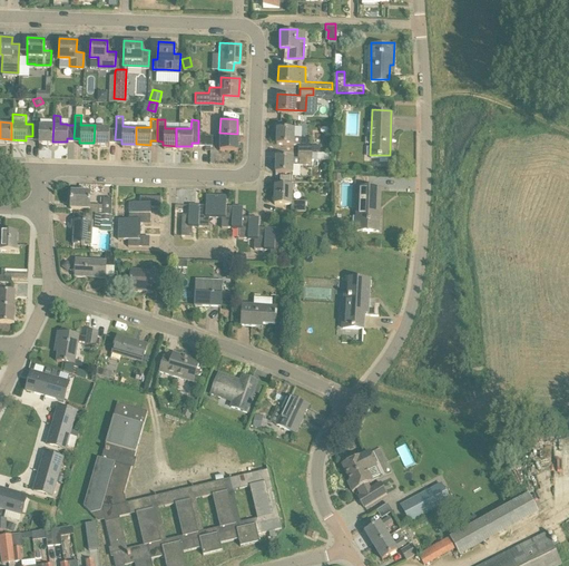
[(52,142),(54,124),(38,123),(38,124),(32,124),(32,136),(38,137),(38,140),(52,142)]
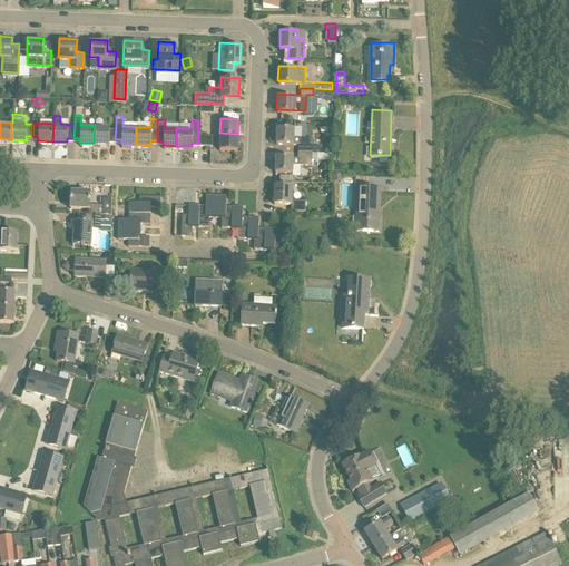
[(109,126),(95,125),(94,143),(108,144),(108,139),(115,139),(116,126),(109,126)]
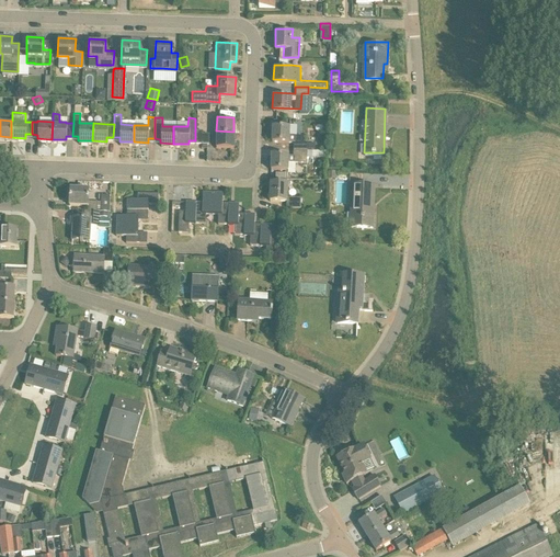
[(289,132),(289,124),(272,124),(271,138),(293,139),(293,146),(306,146),(307,139),(301,139),(301,133),(289,132)]
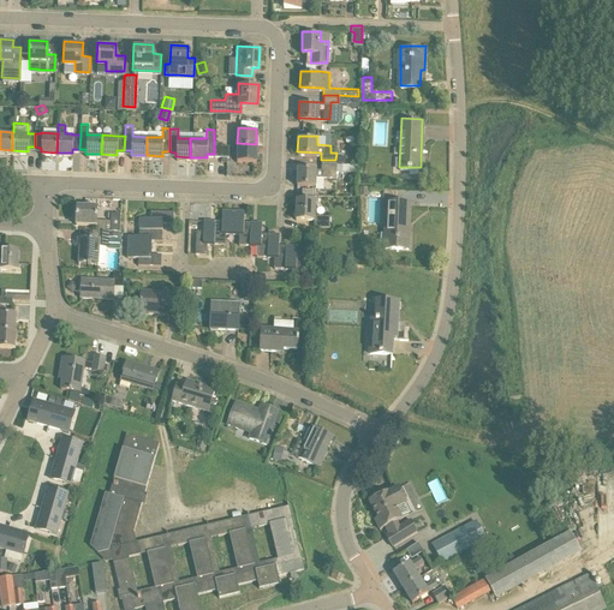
[(221,143),(221,139),(214,139),(214,154),(228,154),(228,143),(221,143)]
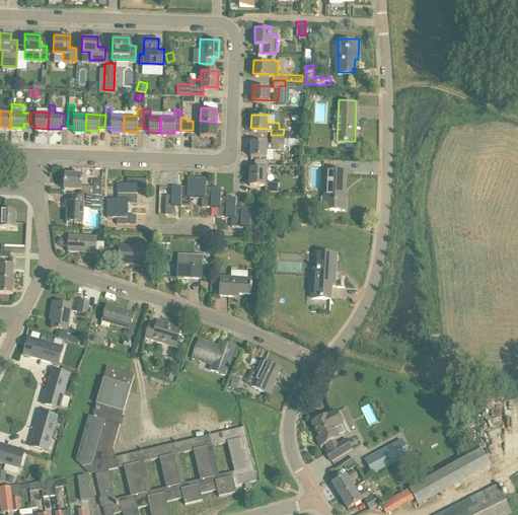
[(216,135),(216,122),(200,121),(200,134),(216,135)]
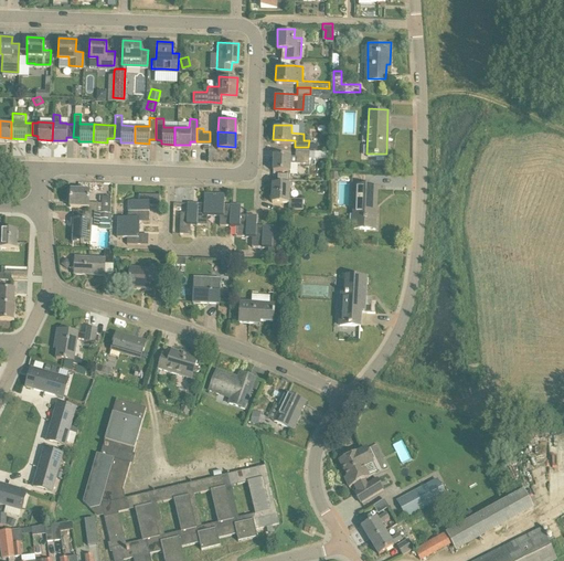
[(326,148),(308,147),(295,147),(295,154),(273,152),(272,168),(289,168),(290,160),(315,161),(315,155),(326,155),(326,148)]
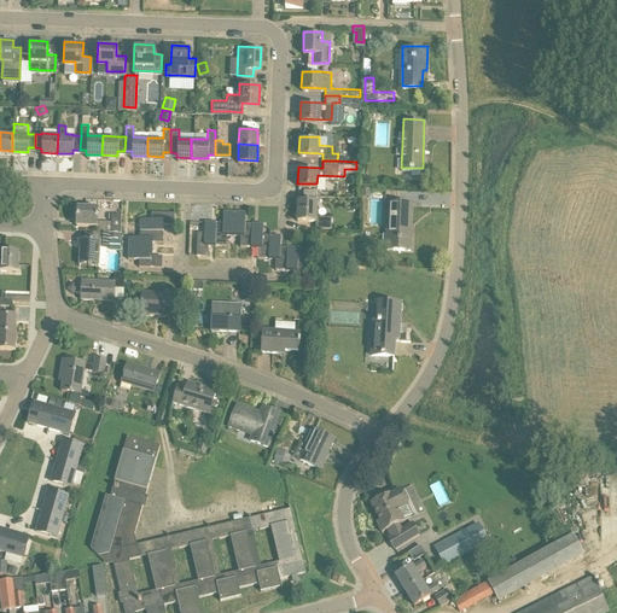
[(314,214),(314,199),(297,198),(297,217),(315,219),(314,226),(331,227),(331,215),(314,214)]
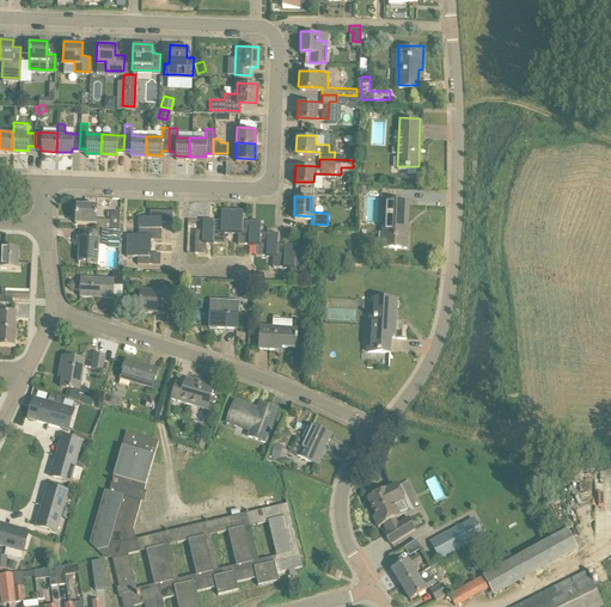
[(383,198),(382,244),(405,245),(408,200),(383,198)]
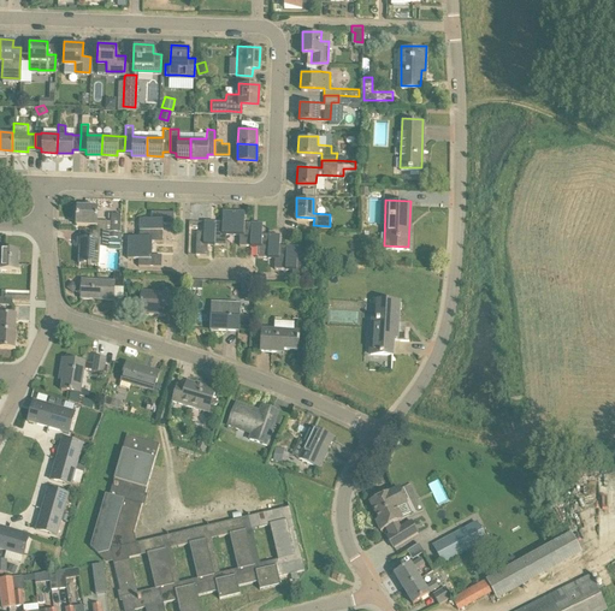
[(96,218),(96,213),(98,205),(76,203),(76,221),(95,223),(95,227),(118,229),(119,229),(120,211),(110,211),(110,218),(96,218)]
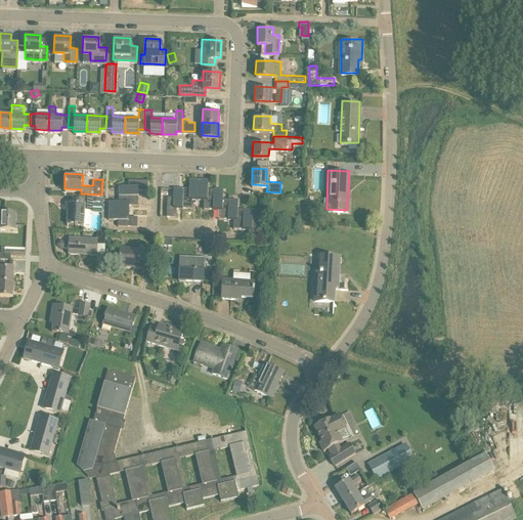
[(197,197),(198,177),(188,176),(188,185),(182,185),(181,205),(191,206),(191,196),(197,197)]
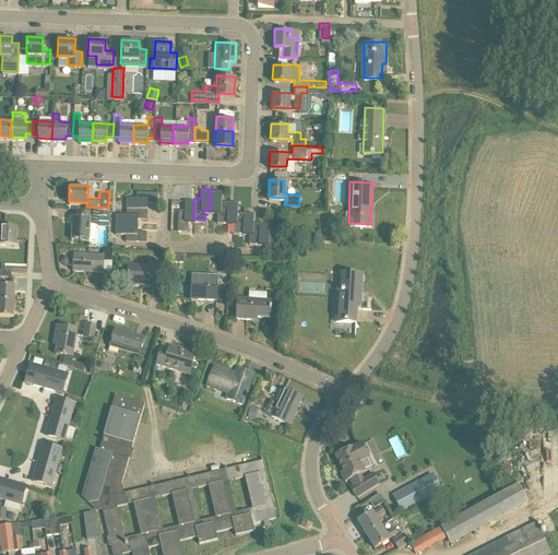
[(126,205),(146,207),(147,200),(157,200),(157,190),(137,189),(137,196),(126,196),(126,205)]
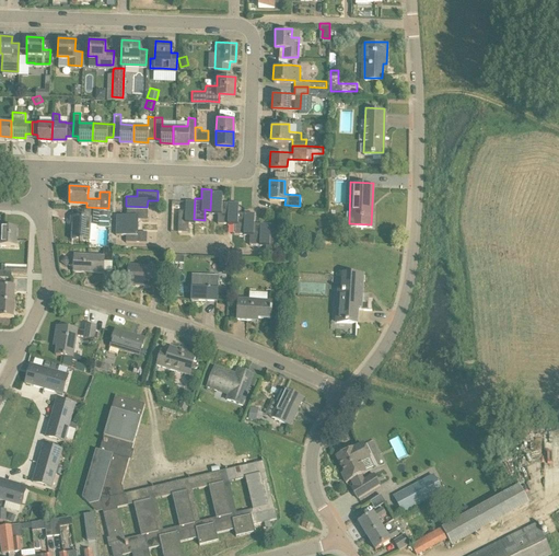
[(226,220),(228,199),(221,199),(222,189),(211,189),(210,210),(217,210),(217,220),(226,220)]
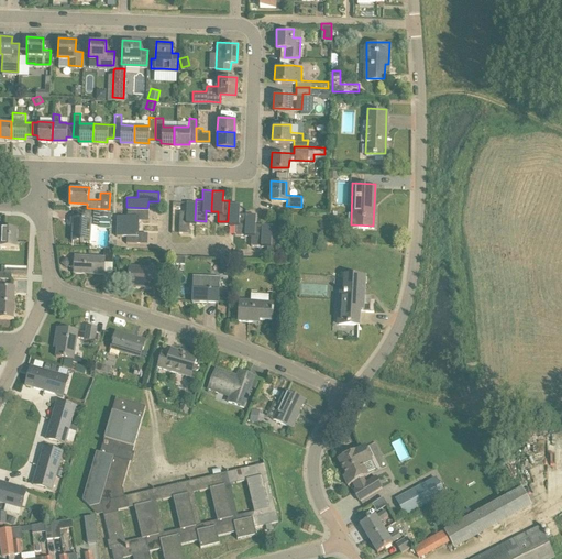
[(195,220),(196,199),(186,199),(186,209),(179,209),(178,230),(188,230),(189,220),(195,220)]
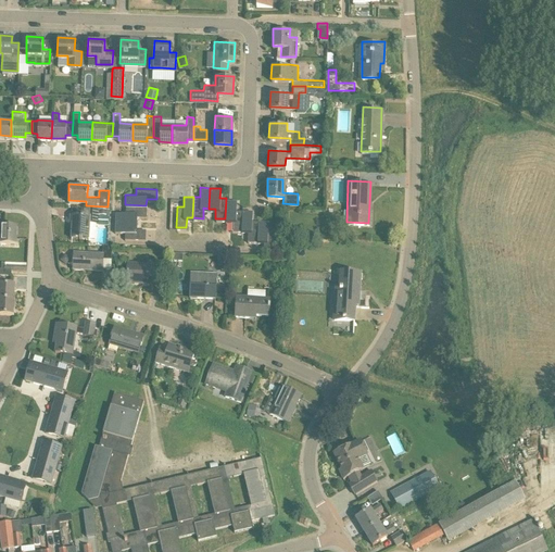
[(241,229),(241,209),(236,209),(236,199),(226,198),(225,218),(231,220),(231,229),(241,229)]
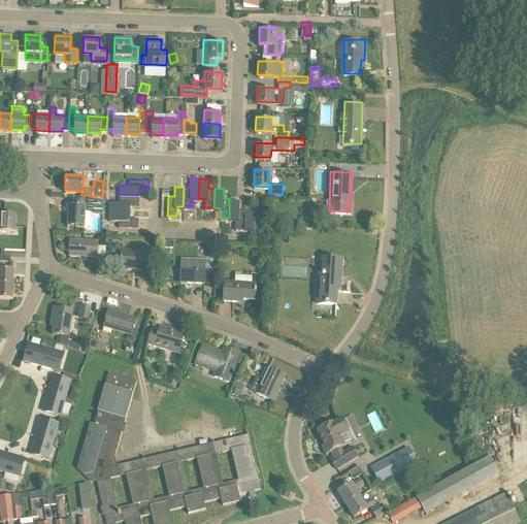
[(138,204),(138,195),(119,194),(119,200),(109,199),(108,208),(129,209),(129,204),(138,204)]
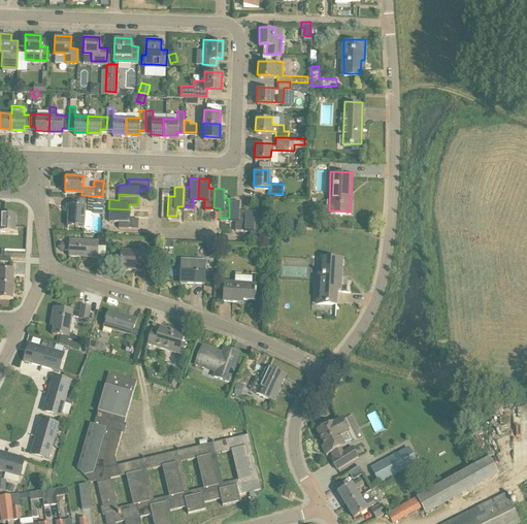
[(101,196),(81,195),(78,195),(78,202),(66,201),(66,208),(68,208),(67,223),(84,224),(85,209),(93,209),(93,200),(100,201),(101,196)]
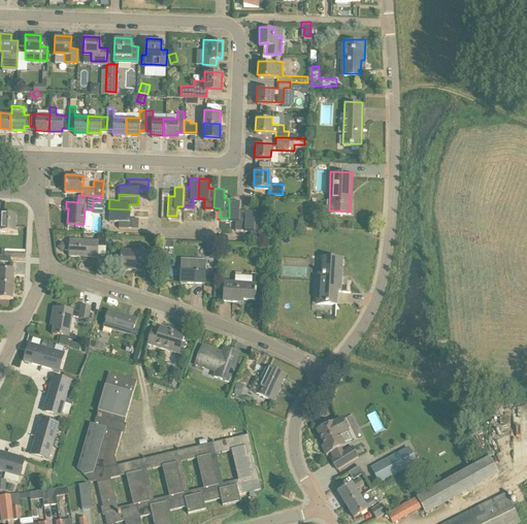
[(243,228),(244,208),(238,207),(239,198),(229,198),(229,218),(235,218),(234,227),(243,228)]
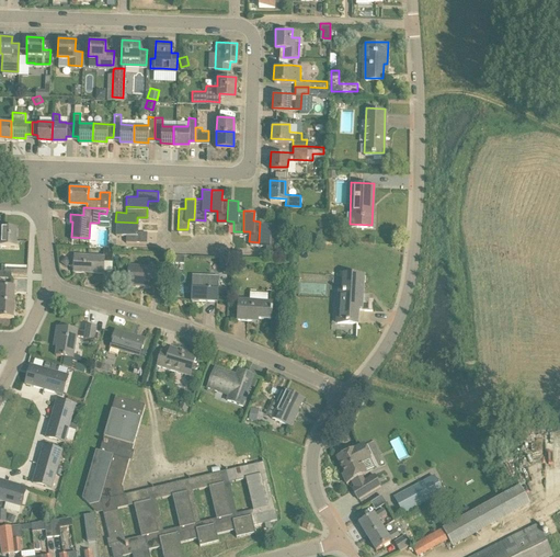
[(0,242),(15,243),(16,226),(6,226),(6,220),(0,219),(0,242)]
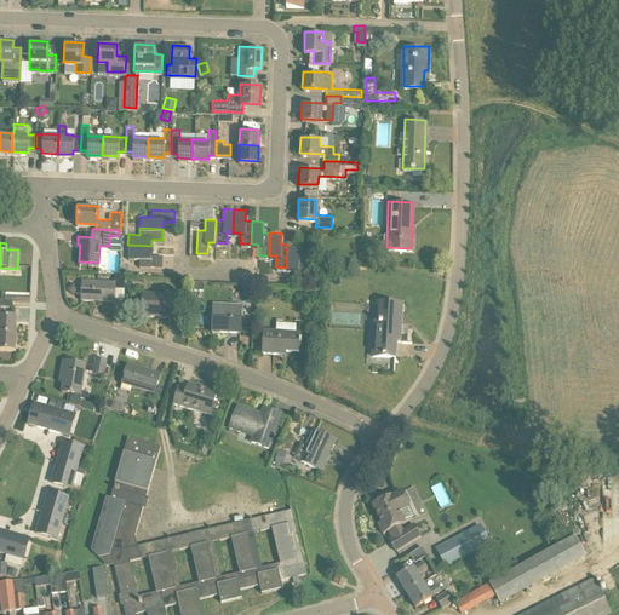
[(150,253),(152,246),(127,245),(127,257),(139,257),(138,264),(161,265),(162,253),(150,253)]
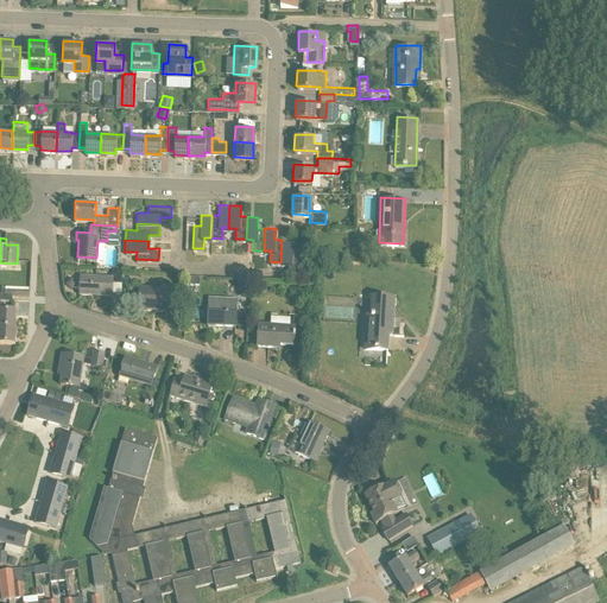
[(282,240),(280,262),(288,262),(288,273),(298,273),(299,251),(292,251),(292,240),(282,240)]
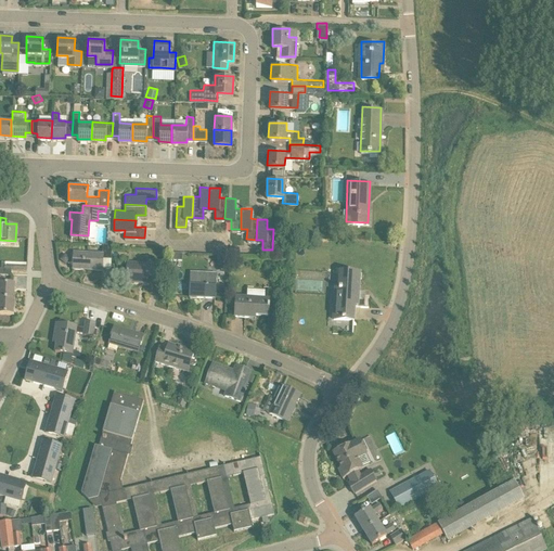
[(101,267),(102,256),(110,257),(111,243),(102,242),(102,251),(73,250),(72,266),(101,267)]
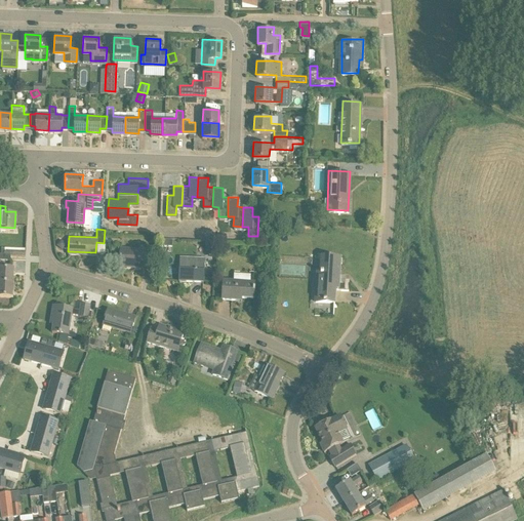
[(139,266),(140,256),(150,256),(151,243),(142,243),(142,248),(120,246),(118,264),(139,266)]
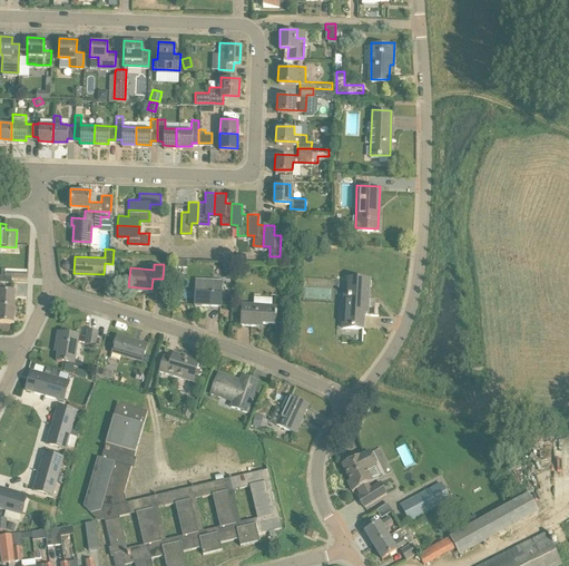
[(194,302),(219,303),(222,276),(195,275),(194,302)]
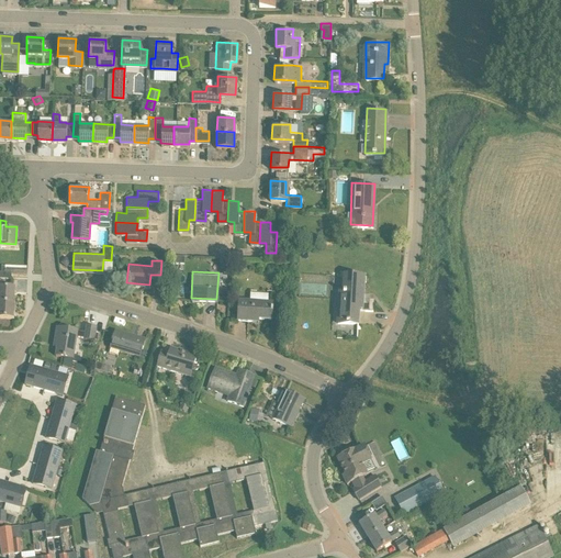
[(338,289),(337,320),(357,322),(358,307),(371,308),(372,307),(368,307),(369,296),(369,290),(362,289),(363,274),(344,272),(343,289),(338,289)]
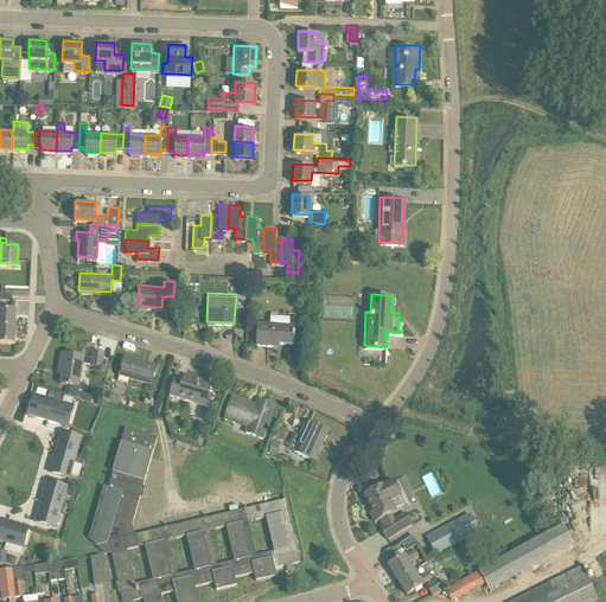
[(0,322),(16,324),(16,307),(0,306),(0,322)]
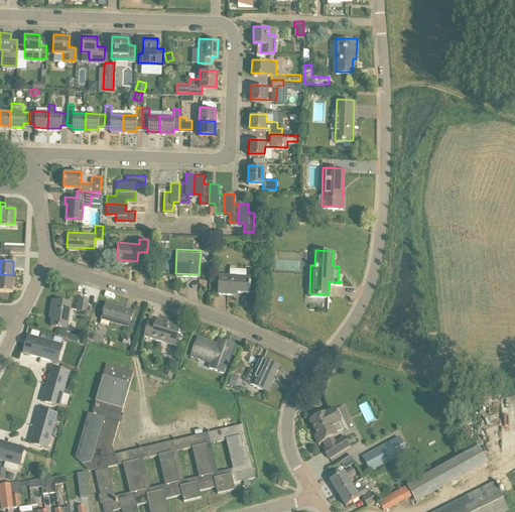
[(249,280),(249,274),(219,272),(218,291),(231,292),(231,289),(248,290),(249,283),(250,283),(250,280),(249,280)]
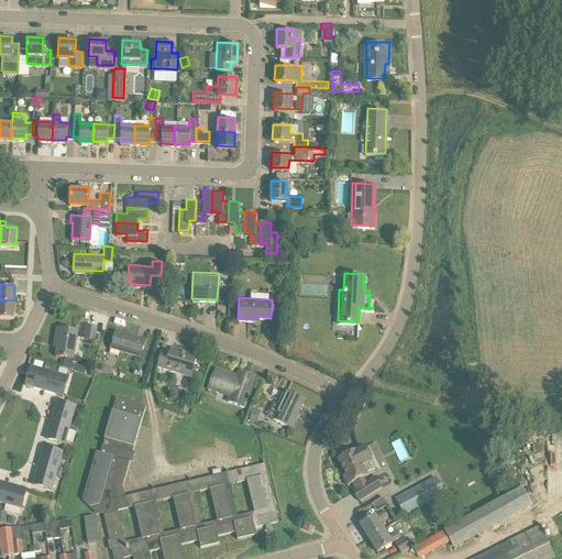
[(0,315),(13,316),(14,300),(0,299),(0,315)]
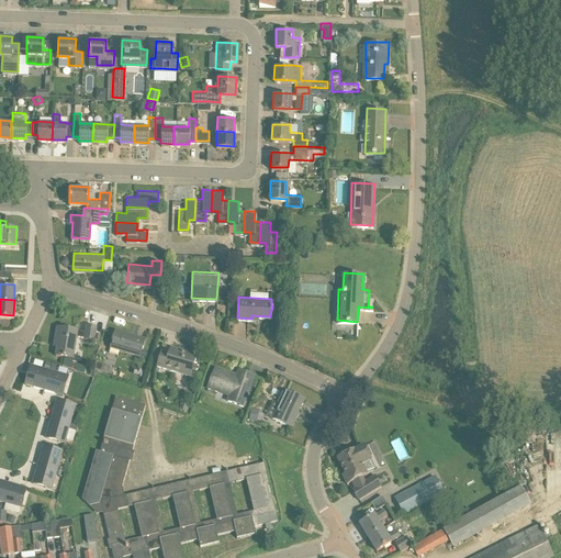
[(76,334),(93,337),(96,324),(86,322),(85,328),(56,324),(54,338),(57,339),(55,353),(73,355),(76,334)]
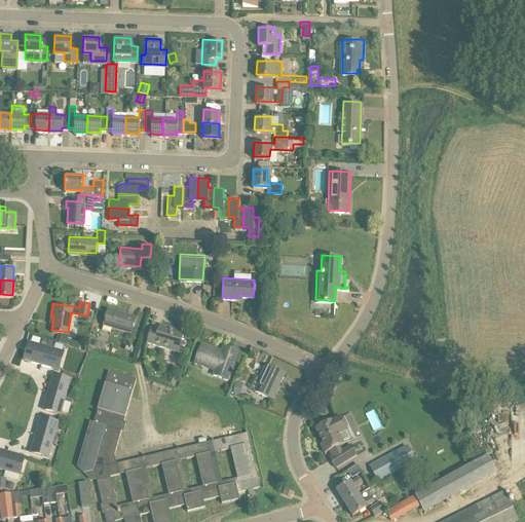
[(110,325),(130,331),(135,315),(135,314),(134,317),(120,312),(120,310),(108,306),(104,321),(102,327),(109,329),(110,325)]
